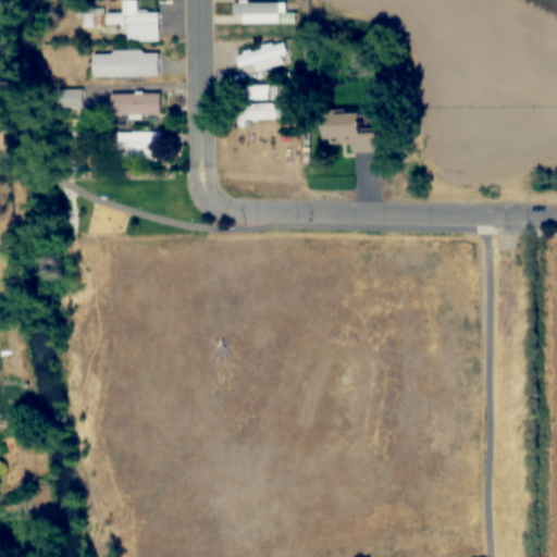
[(160,41),(160,12),(138,12),(137,0),(131,0),(123,0),(123,13),(103,13),(103,9),(83,10),(84,28),(107,27),(107,33),(128,33),(128,41),(160,41)]
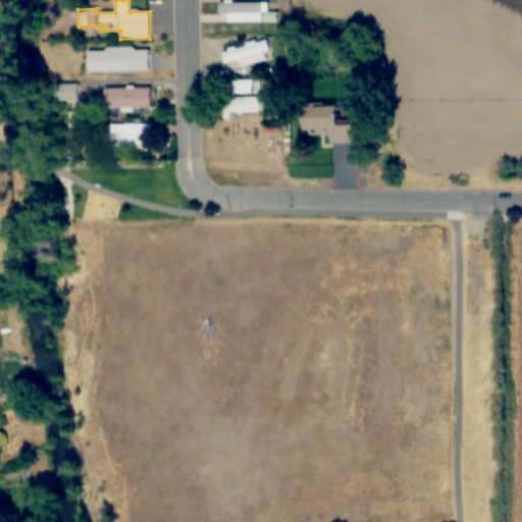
[(263,21),(263,3),(220,3),(220,21),(263,21)]
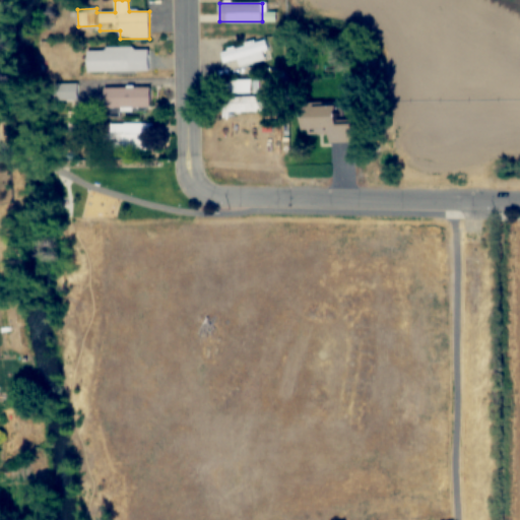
[(238,60),(241,68),(266,60),(264,53),(269,51),(265,38),(220,51),(224,64),(238,60)]
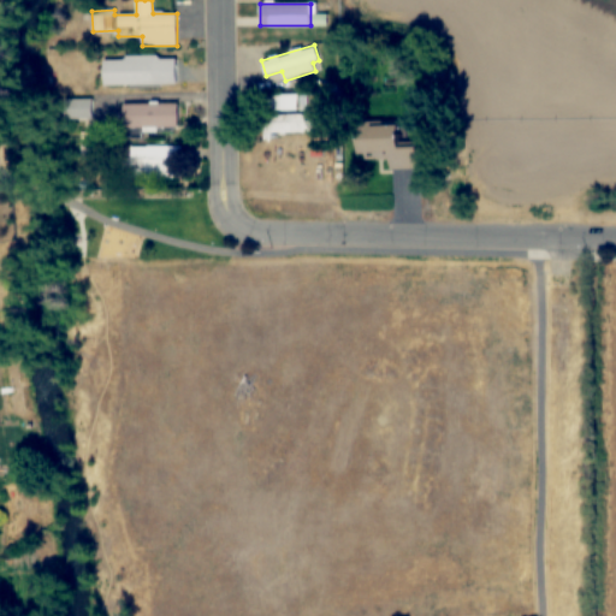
[(104,58),(104,87),(177,86),(176,57),(104,58)]
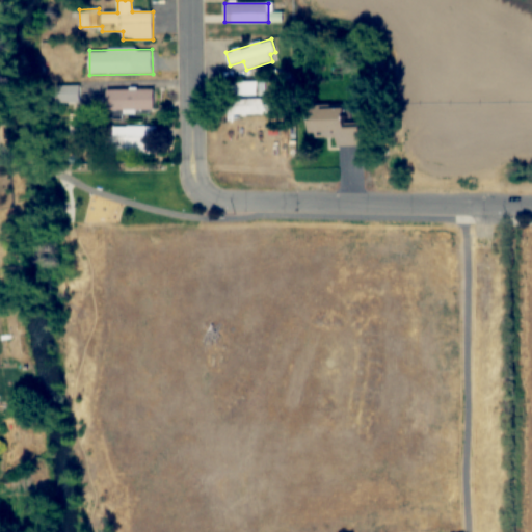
[(260,96),(260,82),(230,82),(230,96),(260,96)]
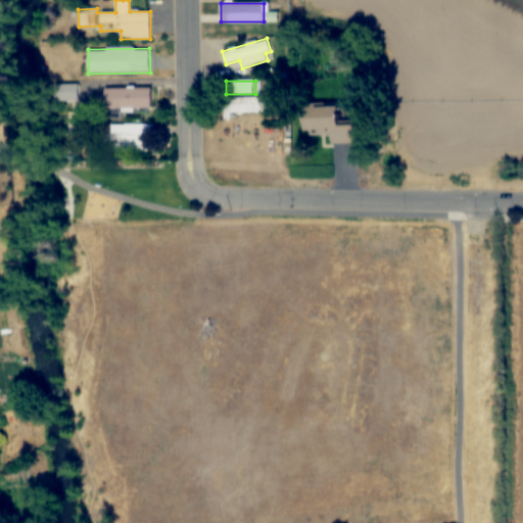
[(79,101),(79,85),(53,85),(53,101),(79,101)]
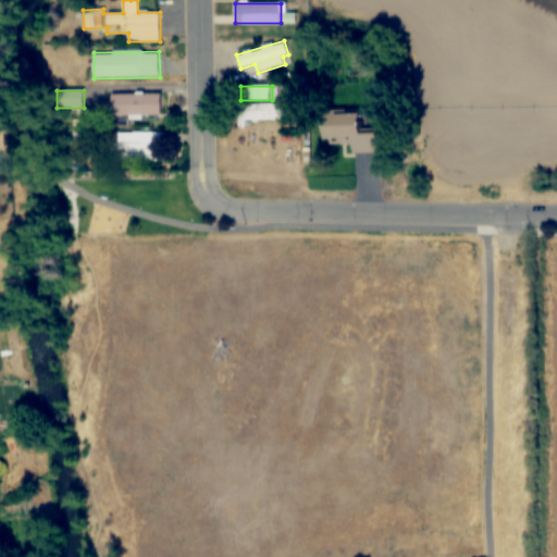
[(162,94),(113,94),(113,115),(161,115),(162,94)]
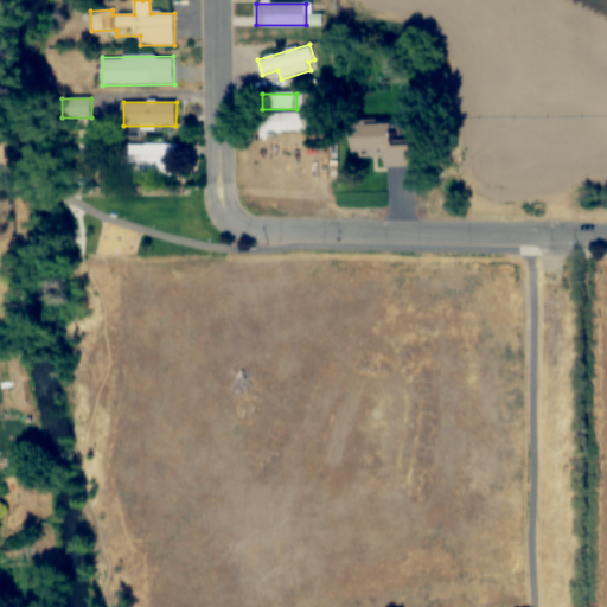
[(261,113),(261,132),(307,132),(307,113),(261,113)]
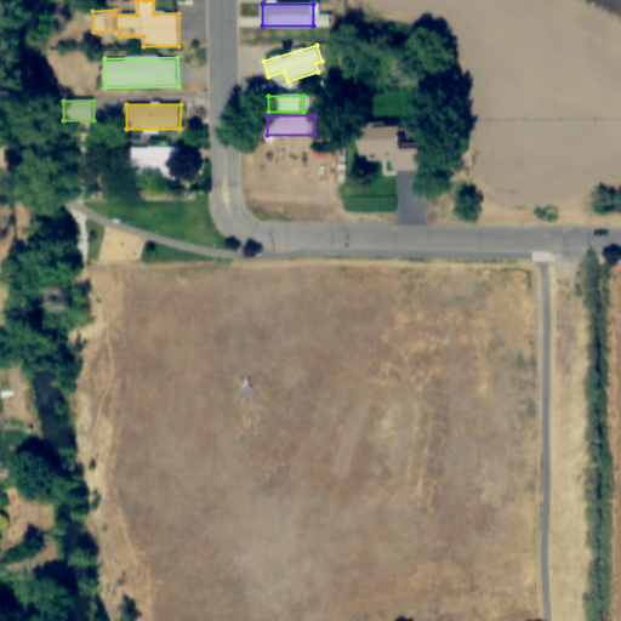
[(422,147),(402,147),(402,126),(363,126),(363,160),(393,160),(393,171),(421,171),(422,147)]
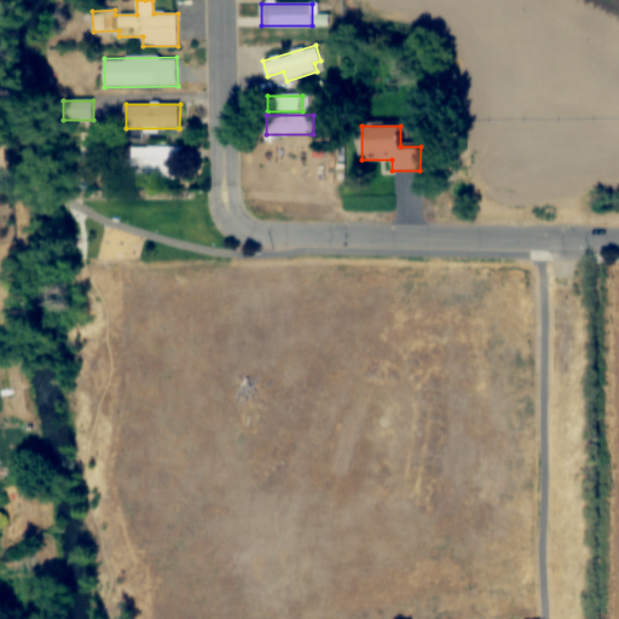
[(81,149),(93,154),(99,142),(86,136),(81,149)]
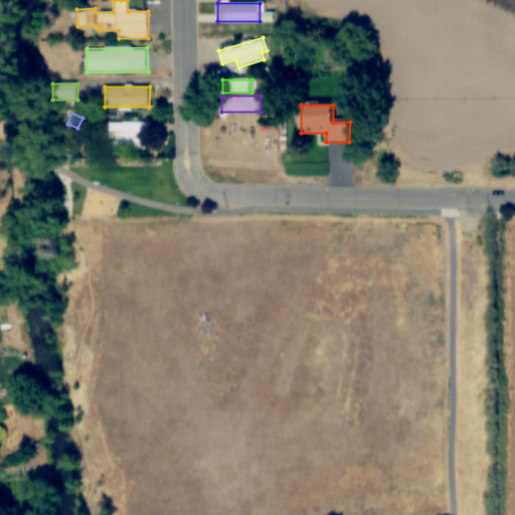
[(105,125),(105,150),(147,150),(147,132),(138,132),(138,125),(105,125)]
